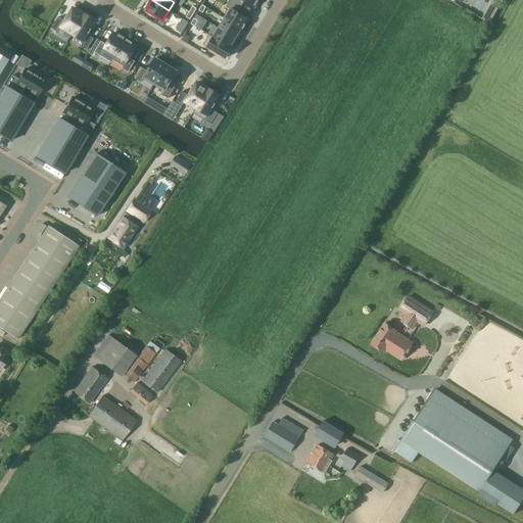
[(231,8),(225,18),(241,29),(242,30),(246,24),(244,22),(247,18),(237,12),(241,7),(230,0),(226,6),(231,8)]
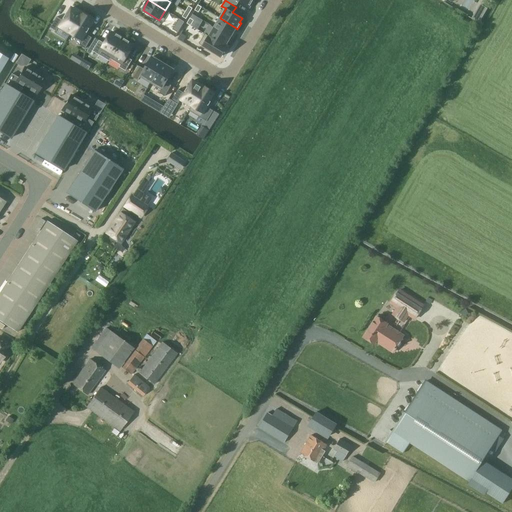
[(488,8),(479,3),(470,18),(479,23),(488,8)]
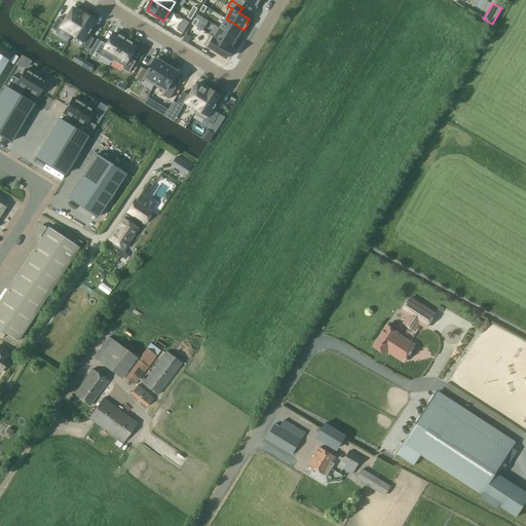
[(221,20),(224,11),(215,7),(211,16),(221,20)]
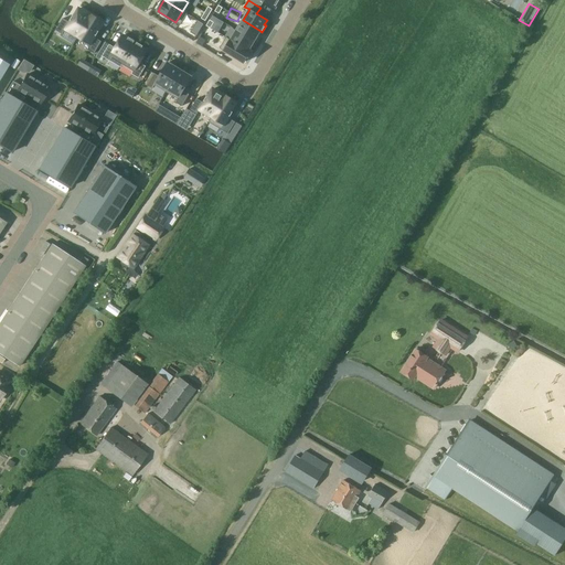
[(63,18),(55,30),(62,34),(66,29),(78,36),(91,16),(89,14),(81,9),(81,10),(78,9),(74,17),(73,16),(70,22),(63,18)]
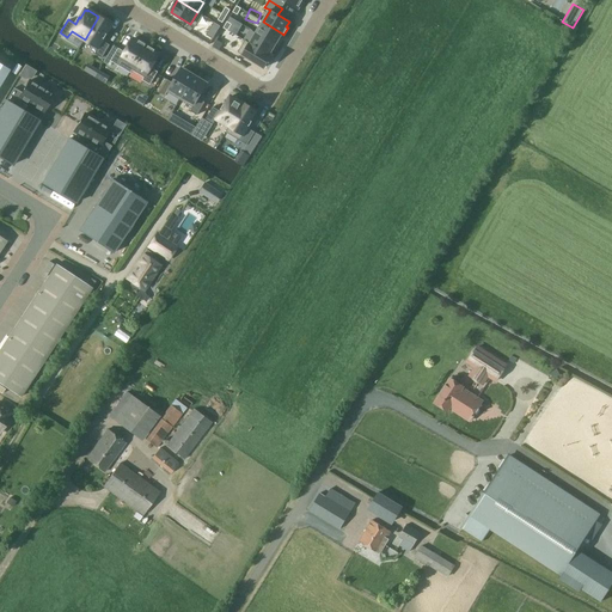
[(98,17),(85,40),(98,47),(95,54),(102,57),(110,44),(103,41),(108,34),(106,34),(111,24),(106,20),(106,19),(101,16),(101,17),(98,16),(98,17)]
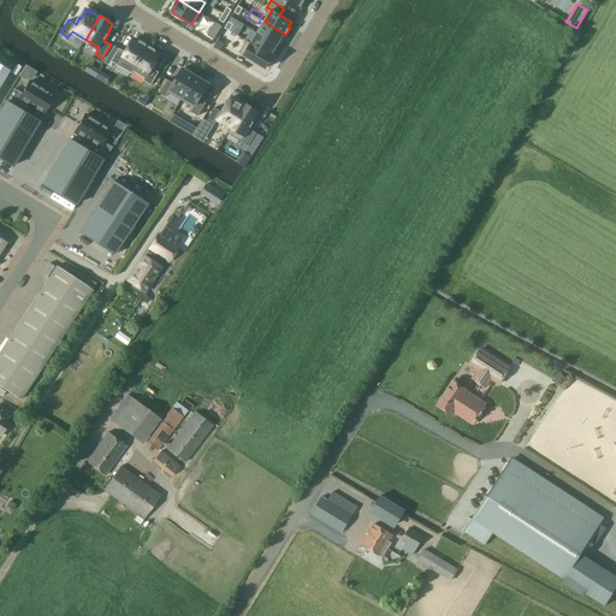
[(215,22),(208,35),(214,39),(221,25),(215,22)]
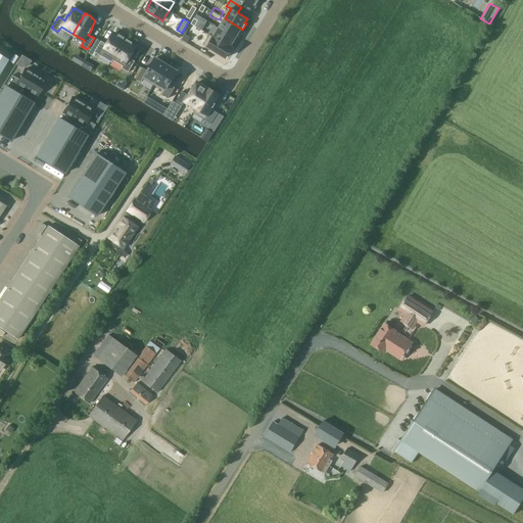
[(225,18),(219,28),(235,38),(241,29),(225,18)]
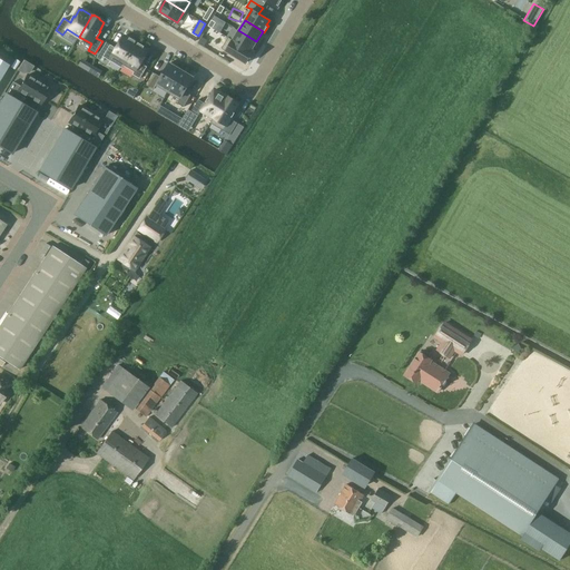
[(235,33),(218,23),(206,41),(217,49),(223,40),(228,43),(235,33)]
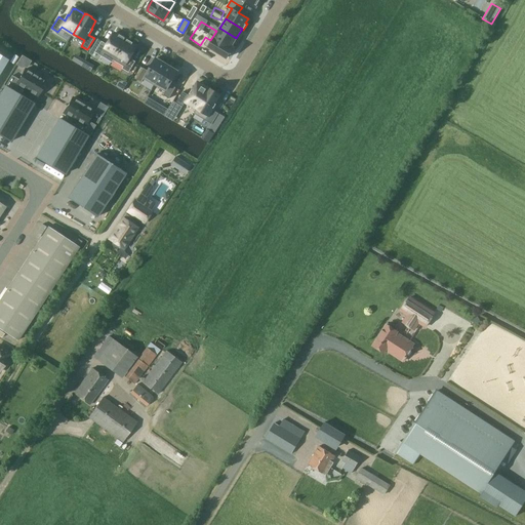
[(219,28),(213,39),(230,49),(236,38),(219,28)]
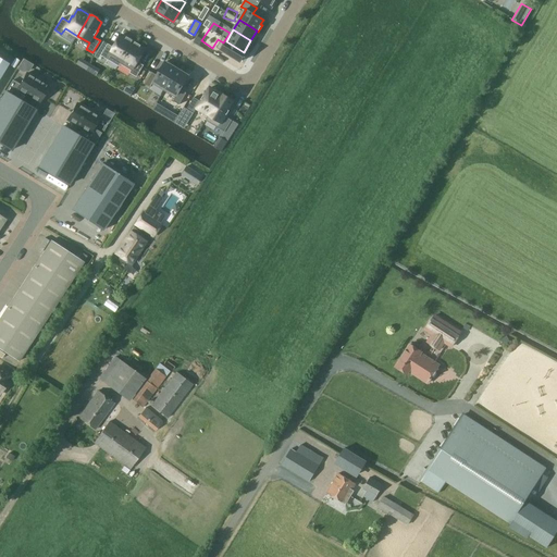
[(100,57),(107,61),(110,56),(121,62),(134,41),(132,41),(132,40),(124,36),(123,36),(122,35),(116,42),(114,47),(113,49),(108,46),(100,57)]
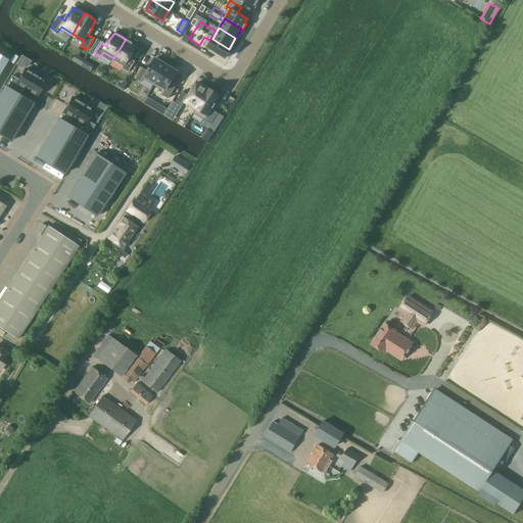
[(97,39),(89,52),(93,55),(101,41),(97,39)]
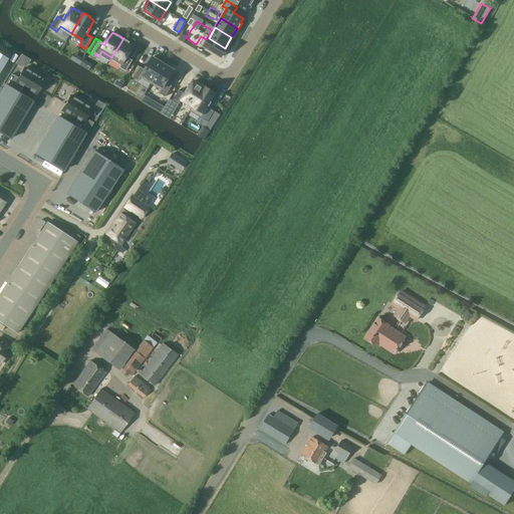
[(123,38),(111,57),(122,63),(119,68),(124,72),(125,70),(132,61),(126,58),(127,56),(130,52),(134,45),(133,44),(124,39),(123,38)]
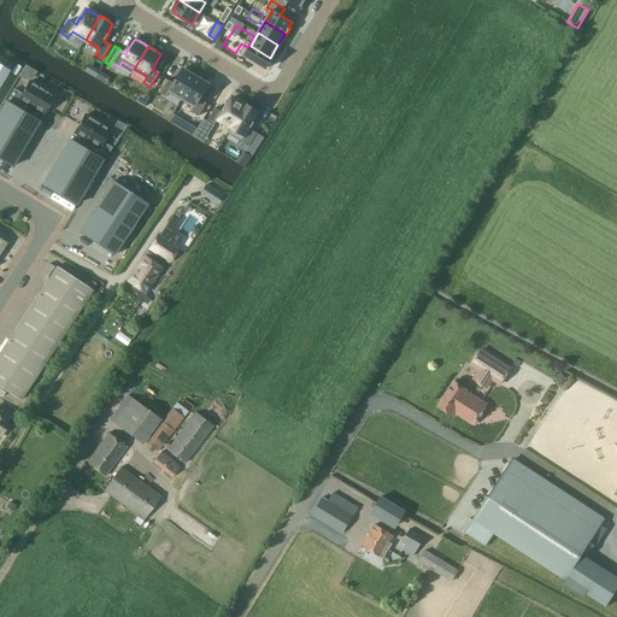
[(240,52),(236,59),(248,66),(253,60),(266,69),(270,62),(269,60),(270,58),(251,46),(245,56),(240,52)]
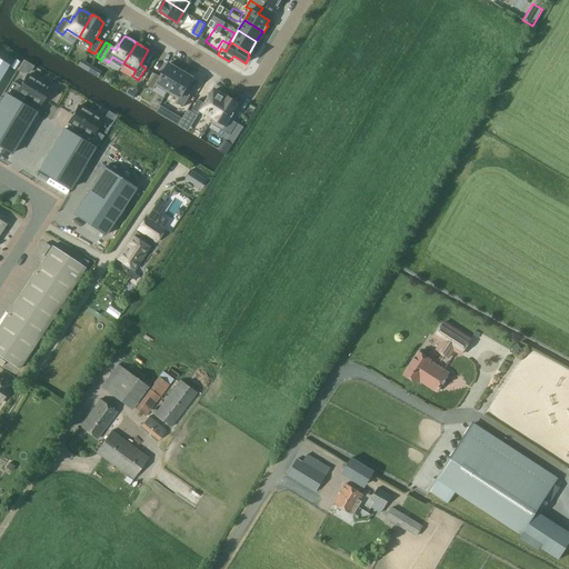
[(0,59),(0,81),(10,66),(0,59)]
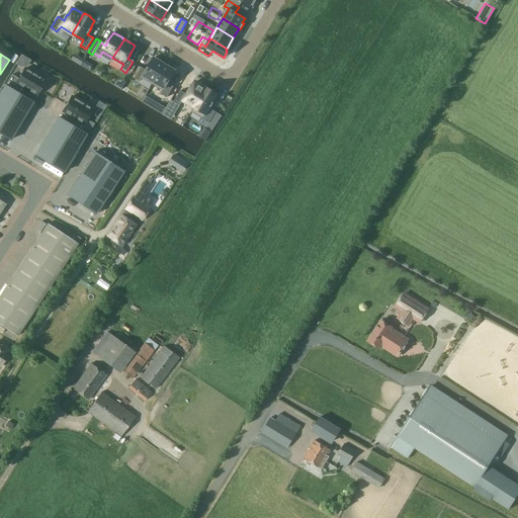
[(141,67),(135,78),(140,81),(143,76),(154,82),(165,64),(164,63),(164,62),(156,58),(154,57),(150,65),(150,64),(147,68),(148,68),(147,70),(141,67)]
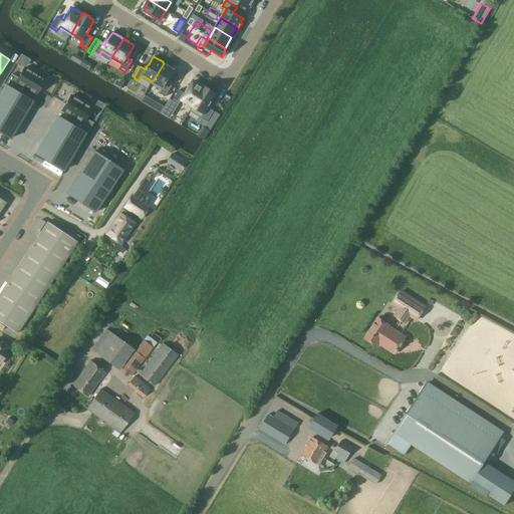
[(164,63),(153,81),(163,88),(160,93),(166,96),(172,85),(167,82),(168,80),(168,81),(171,77),(170,76),(175,69),(173,68),(166,63),(165,64),(164,63)]
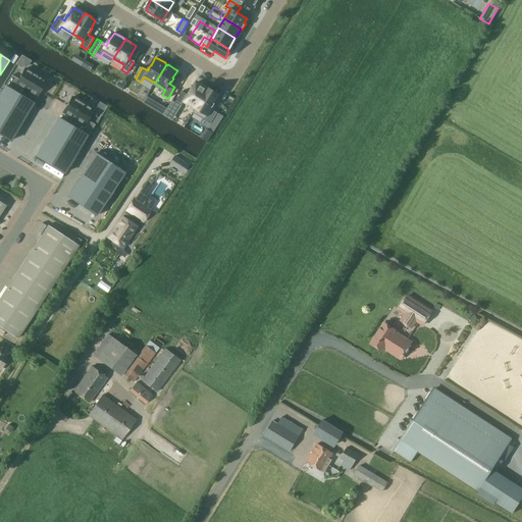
[(11,74),(5,85),(19,93),(23,86),(37,94),(45,80),(24,67),(17,79),(11,74)]
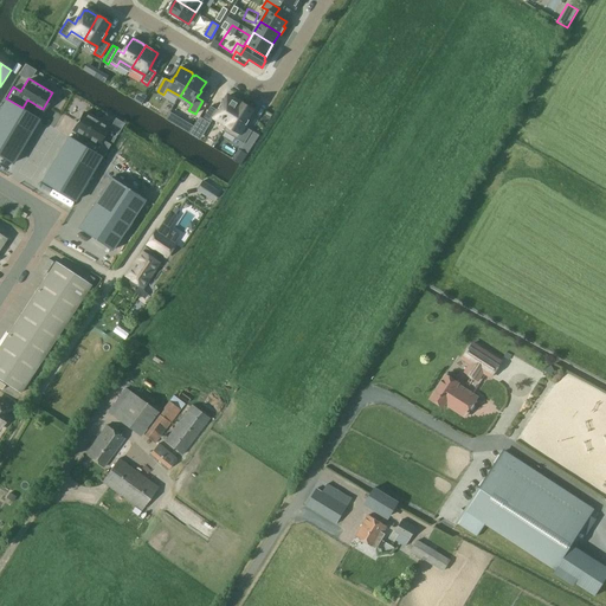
[(211,105),(204,118),(211,123),(214,117),(227,124),(240,103),(239,102),(231,96),(230,97),(229,96),(223,104),(221,103),(218,110),(211,105)]
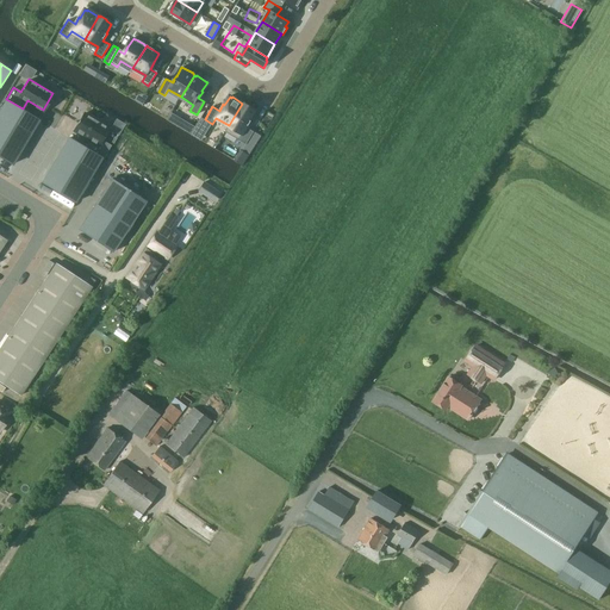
[(6,99),(0,110),(0,156),(12,165),(39,119),(6,99)]
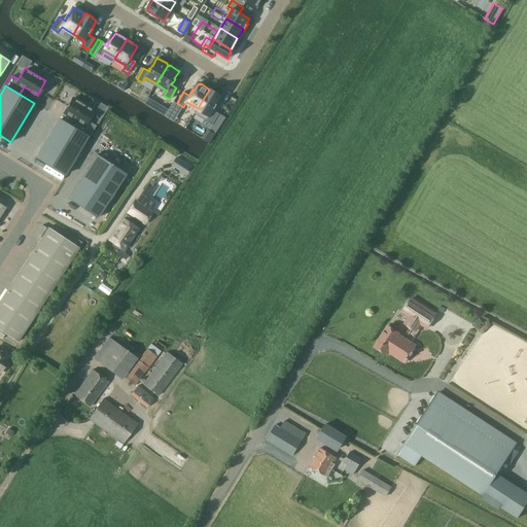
[(209,90),(198,108),(210,115),(207,121),(213,125),(219,113),(214,110),(217,104),(216,104),(221,96),(216,93),(216,92),(211,89),(211,90),(210,89),(209,90)]
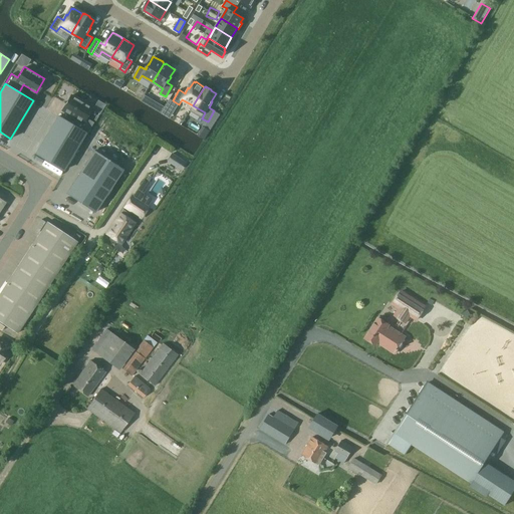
[(72,94),(65,105),(79,114),(74,121),(76,122),(87,130),(92,121),(85,117),(92,106),(72,94)]
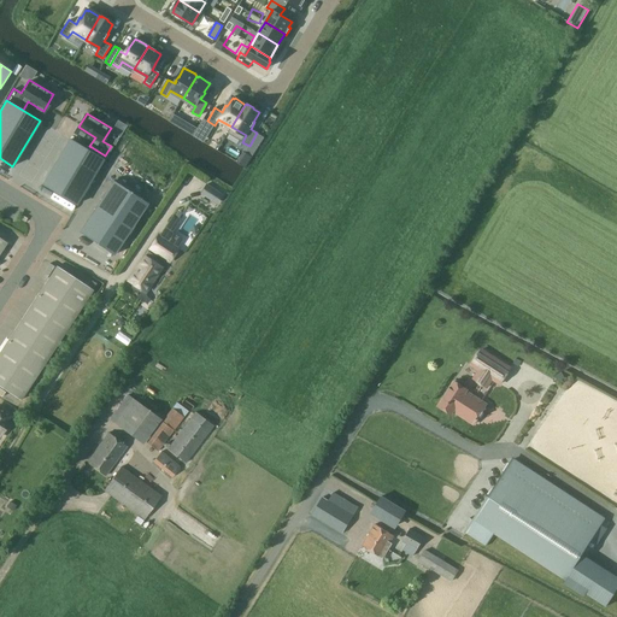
[(174,113),(169,121),(193,135),(198,128),(174,113)]
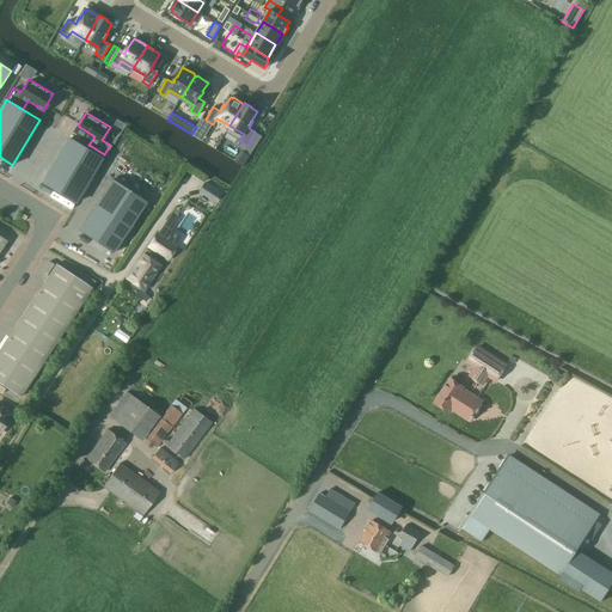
[(69,139),(41,183),(74,202),(102,158),(69,139)]
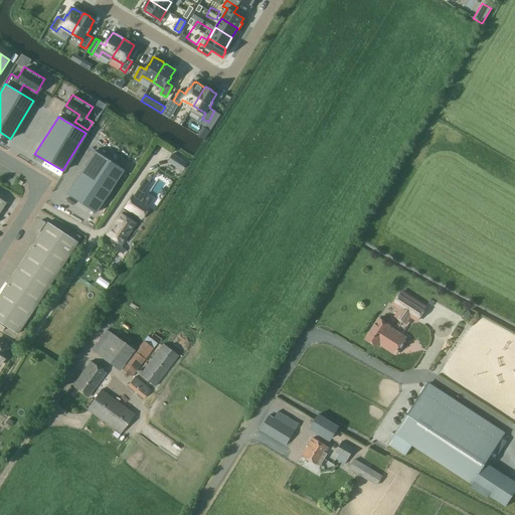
[(203,127),(198,135),(204,139),(209,131),(203,127)]
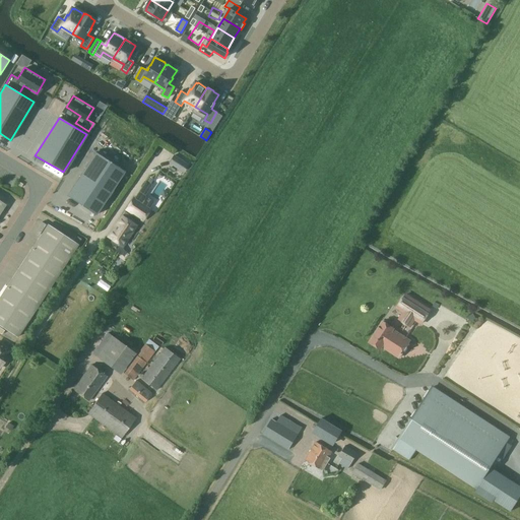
[(95,152),(67,195),(95,214),(124,171),(95,152)]
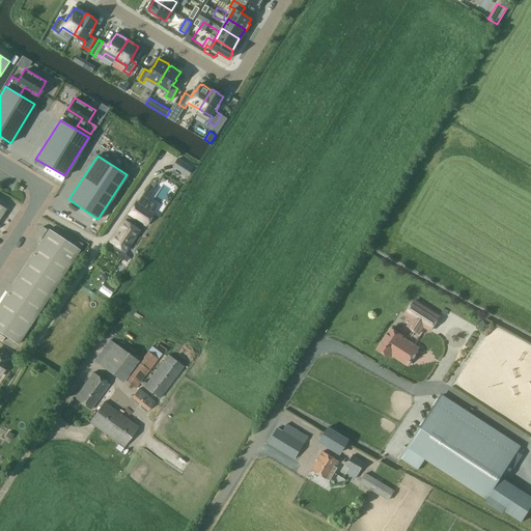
[(177,158),(172,167),(187,176),(192,167),(177,158)]
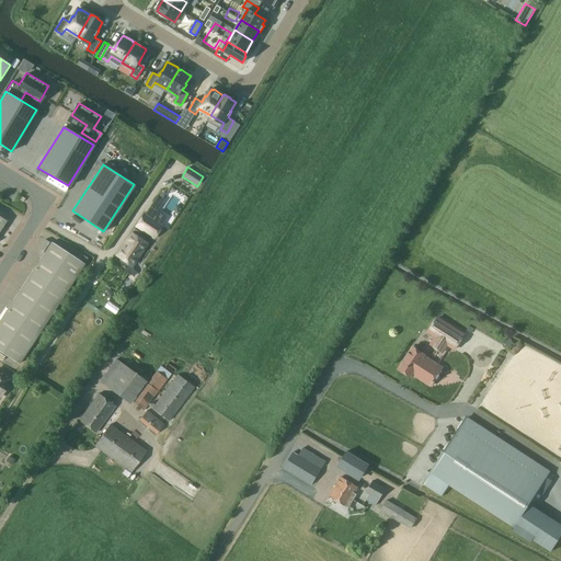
[(155,237),(162,226),(145,215),(137,226),(155,237)]
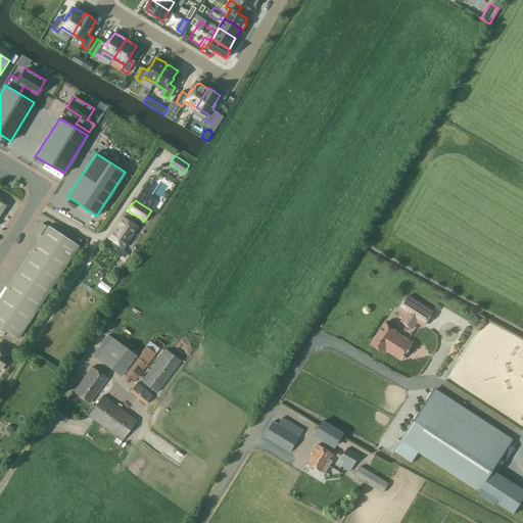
[(110,237),(124,246),(138,225),(132,220),(133,218),(127,214),(110,237)]
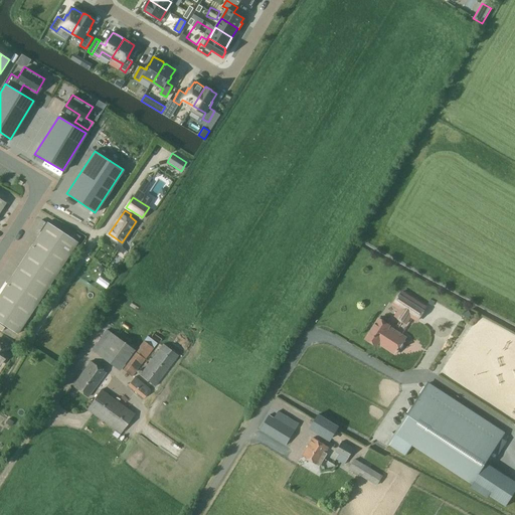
[(0,322),(17,334),(77,242),(47,222),(0,294),(0,322)]
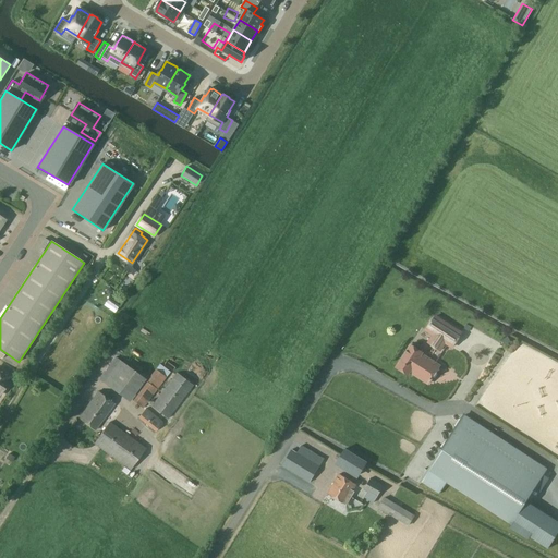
[(420,303),(413,307),(420,317),(426,314),(420,303)]
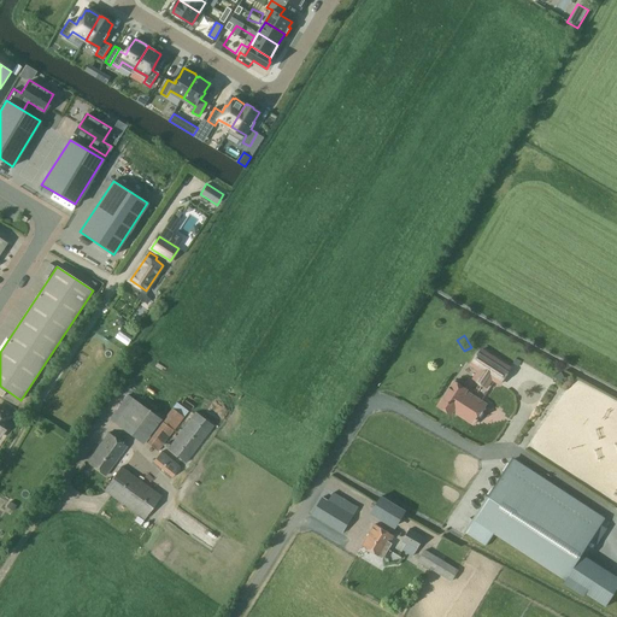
[(509,369),(480,351),(470,365),(479,370),(474,377),(486,386),(491,378),(499,383),(509,369)]
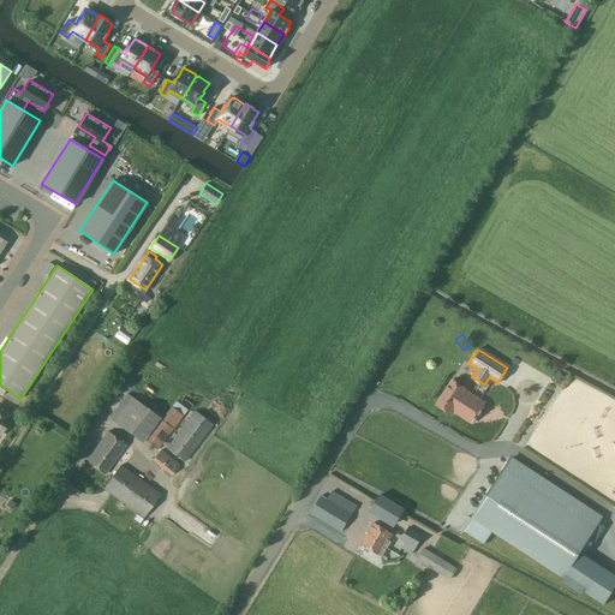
[(533,378),(536,372),(520,365),(517,371),(533,378)]
